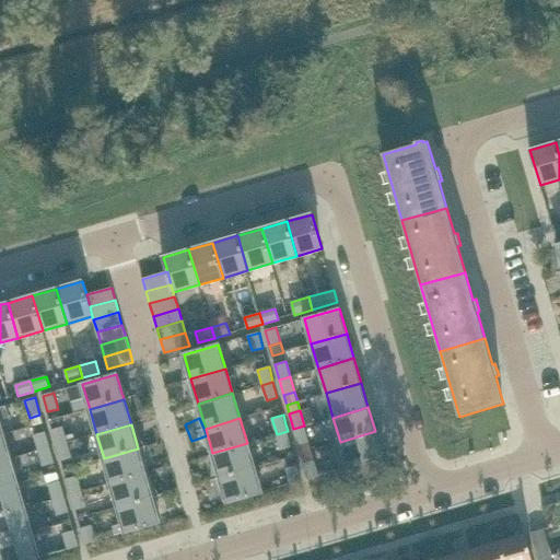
[(304,426),(293,429),(298,444),(308,441),(304,426)]
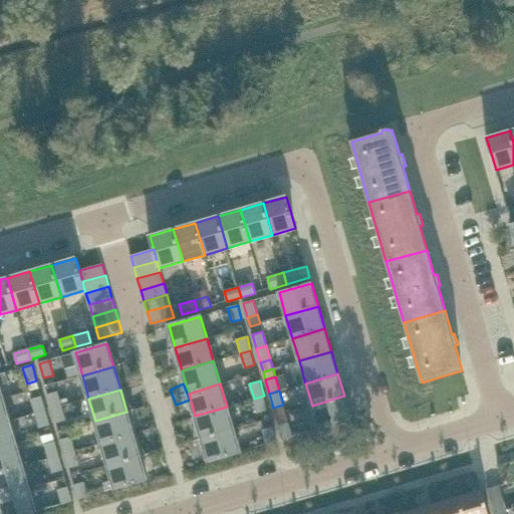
[(52,409),(62,406),(58,393),(48,396),(52,409)]
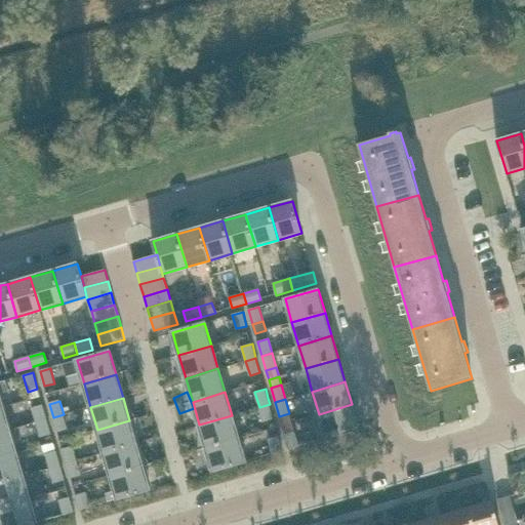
[(270,404),(259,407),(264,421),(274,418),(270,404)]
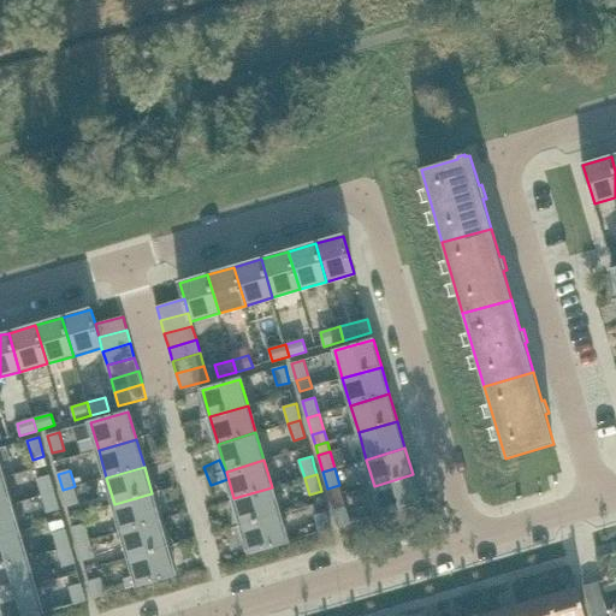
[(383,514),(421,503),(413,474),(374,486),(383,514)]
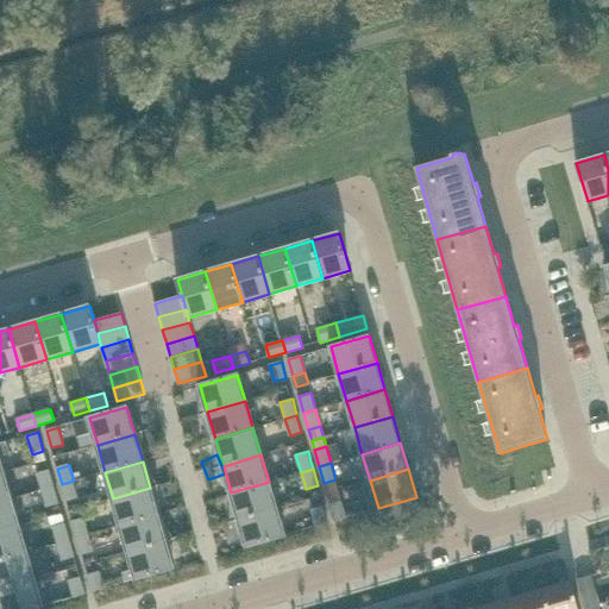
[(43,490),(55,487),(49,470),(38,473),(43,490)]
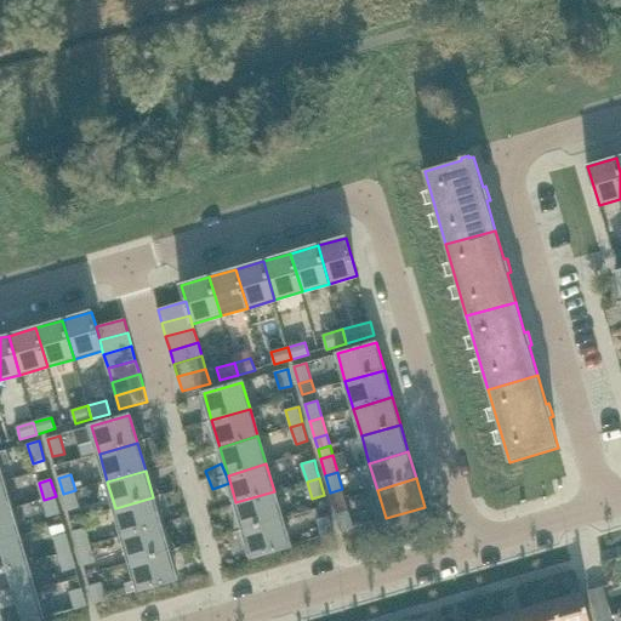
[(0,511),(12,508),(4,482),(0,483),(0,511)]
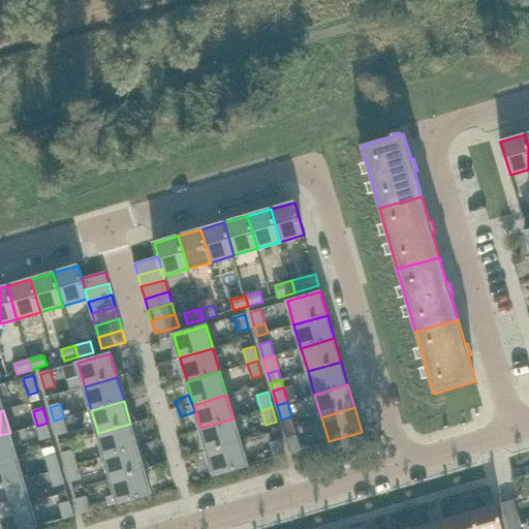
[(284,428),(294,425),(291,416),(281,419),(284,428)]
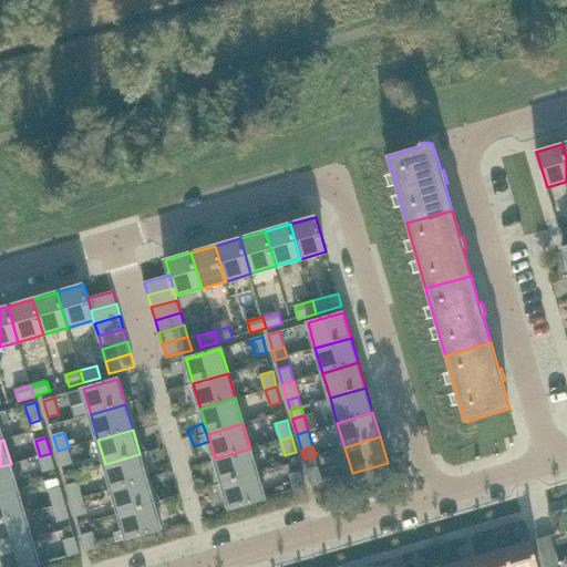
[(69,447),(58,451),(62,466),(73,463),(69,447)]
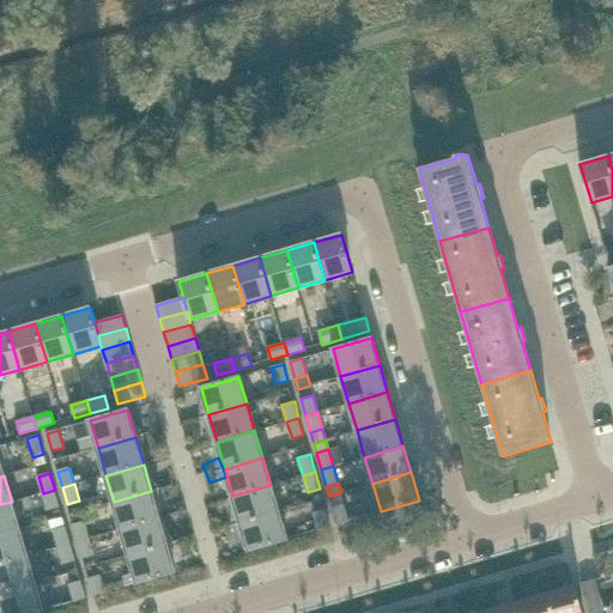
[(241,522),(278,511),(271,485),(232,496),(241,522)]
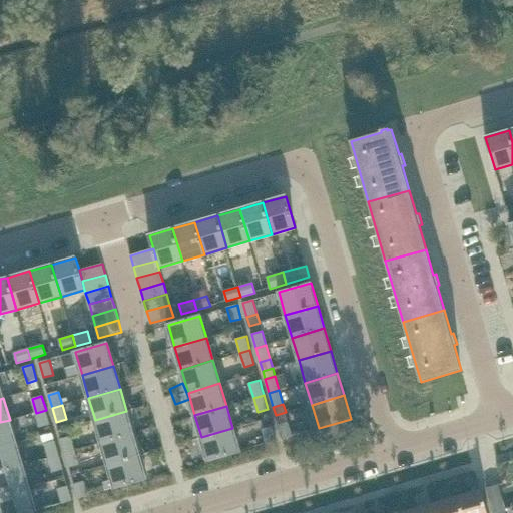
[(46,410),(36,413),(40,427),(50,424),(46,410)]
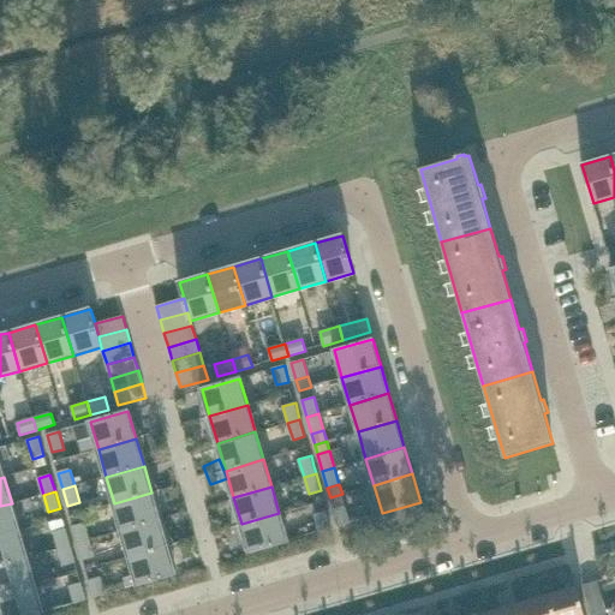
[(121,531),(160,519),(151,493),(114,503),(121,531)]
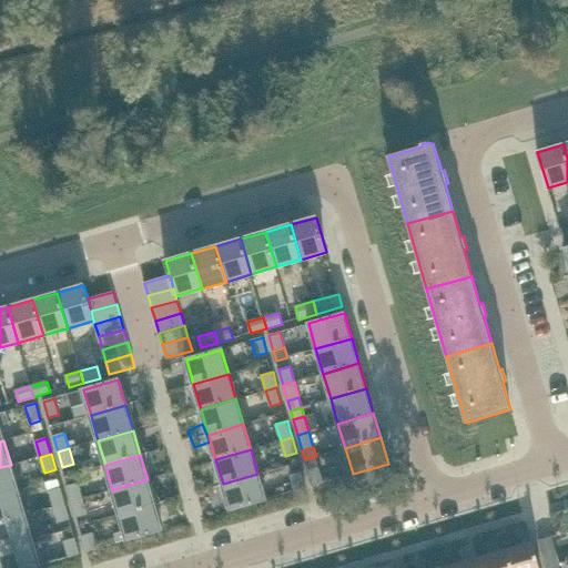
[(316,456),(305,459),(307,469),(318,466),(316,456)]
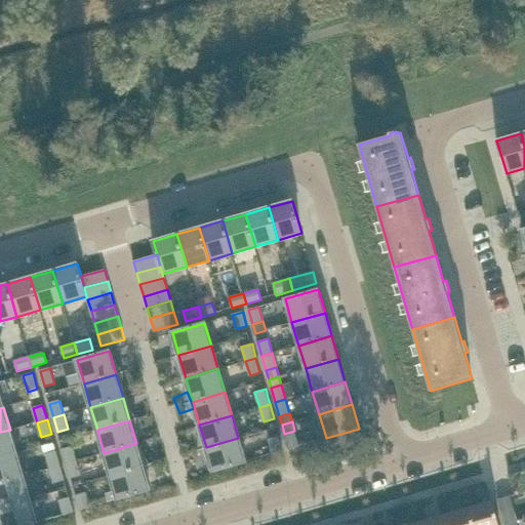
[(0,457),(16,453),(10,430),(0,432),(0,457)]
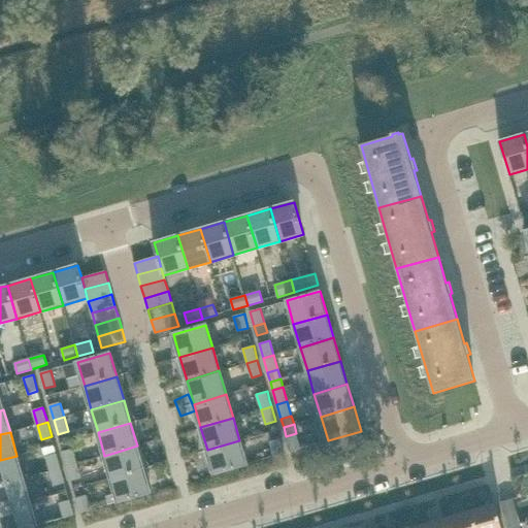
[(290,452),(301,449),(296,433),(286,436),(290,452)]
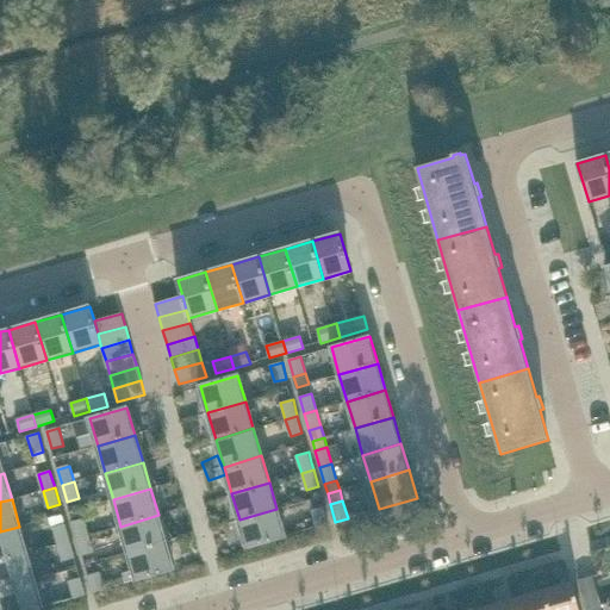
[(317,528),(329,524),(323,506),(312,509),(317,528)]
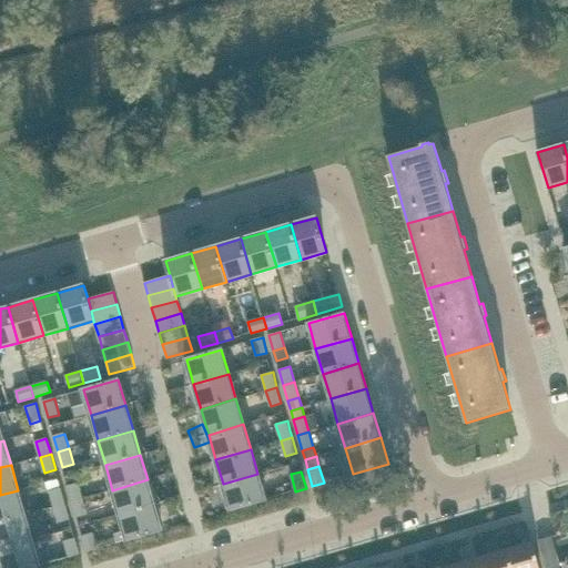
[(231,510),(265,499),(257,474),(223,484),(231,510)]
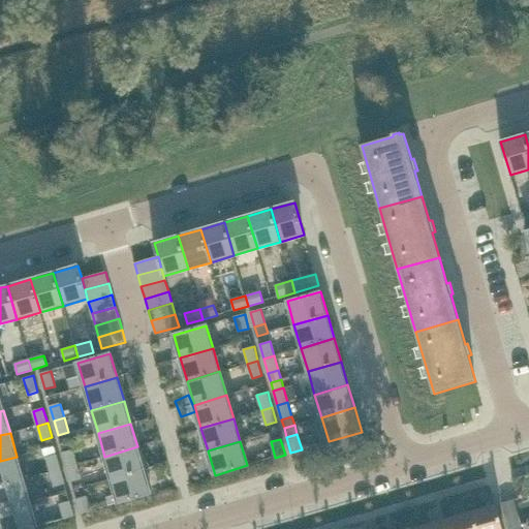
[(111,479),(144,470),(137,446),(104,457),(111,479)]
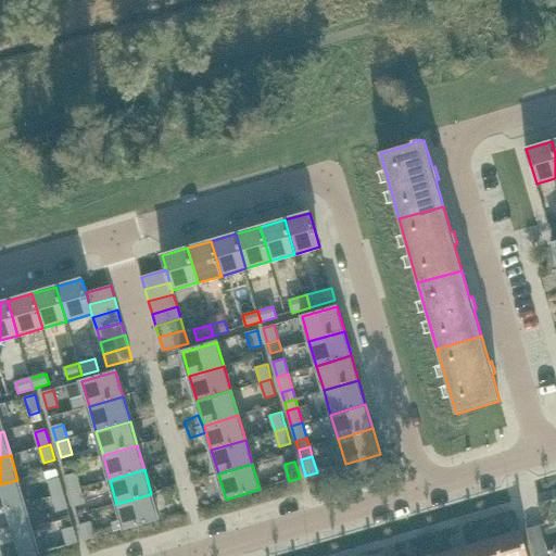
[(71,491),(81,488),(77,472),(66,476),(71,491)]
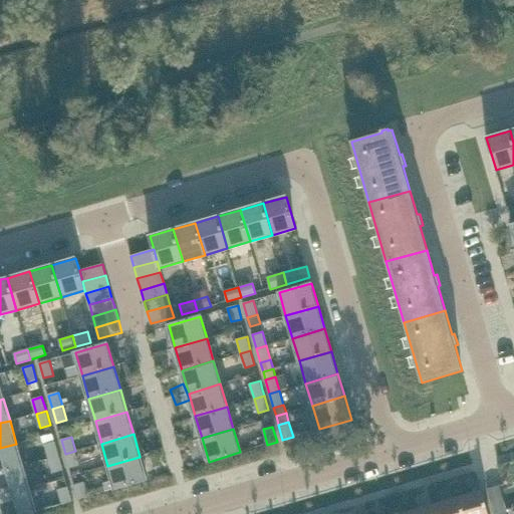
[(49,458),(59,455),(55,442),(45,445),(49,458)]
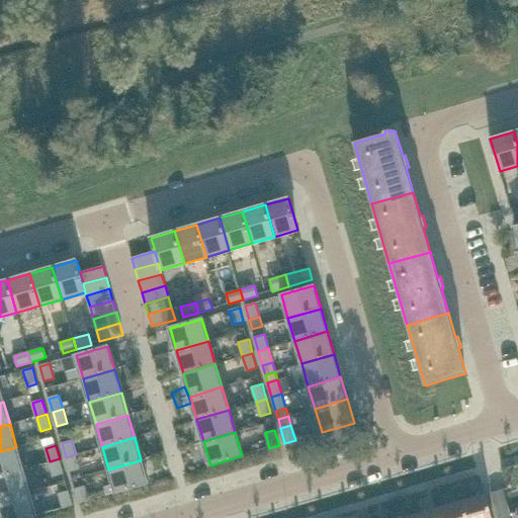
[(0,476),(23,469),(16,447),(0,451),(0,476)]
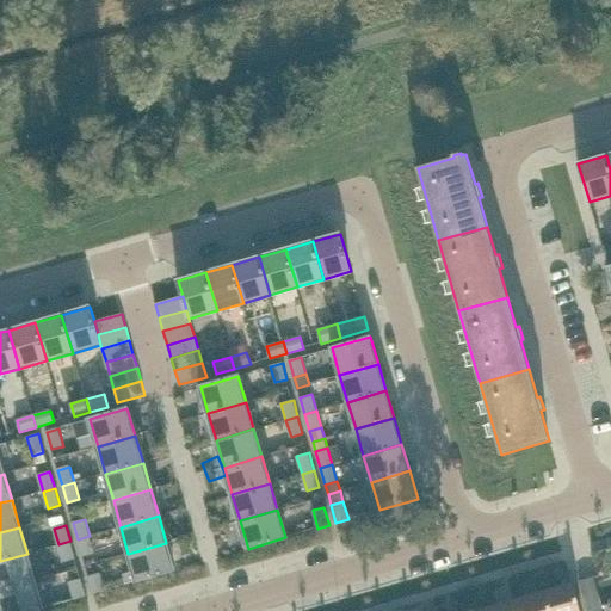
[(90,536),(78,539),(82,557),(94,553),(90,536)]
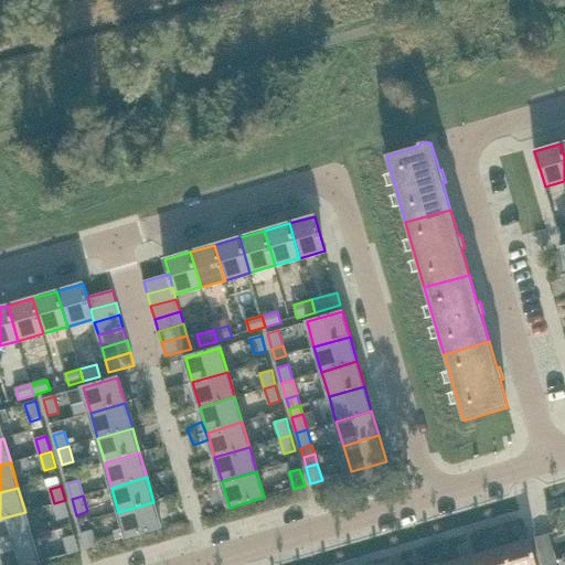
[(65,500),(54,503),(59,520),(70,516),(65,500)]
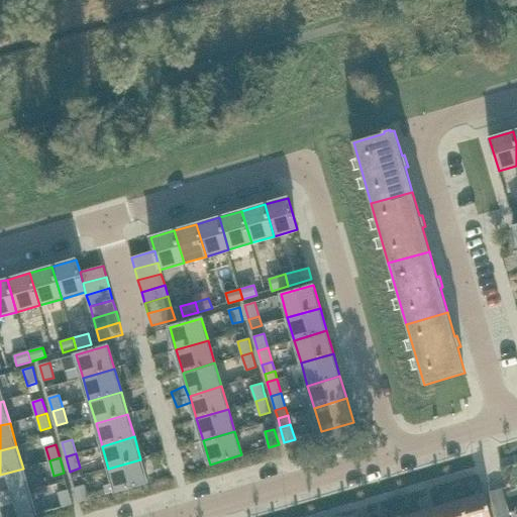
[(107,494),(147,483),(140,459),(108,469),(113,484),(104,486),(107,494)]
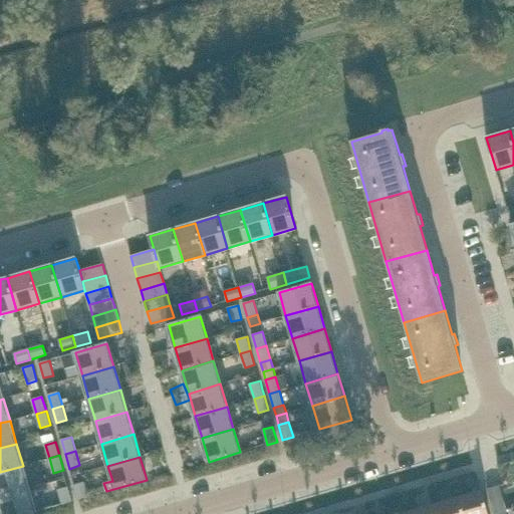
[(0,497),(29,489),(23,466),(0,472),(0,497)]
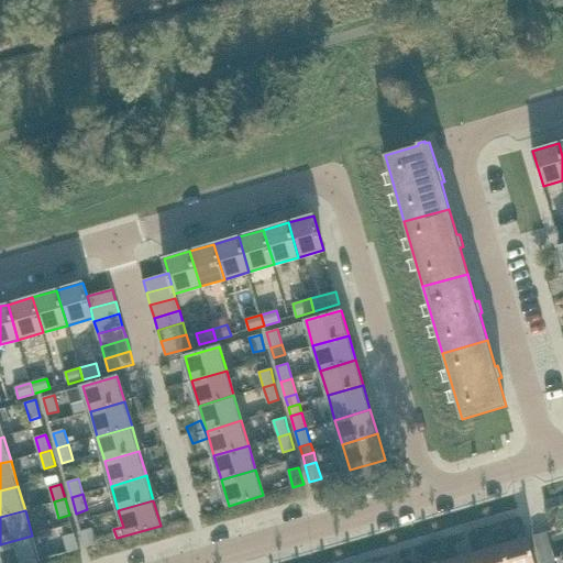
[(86,547),(97,544),(92,528),(81,531),(86,547)]
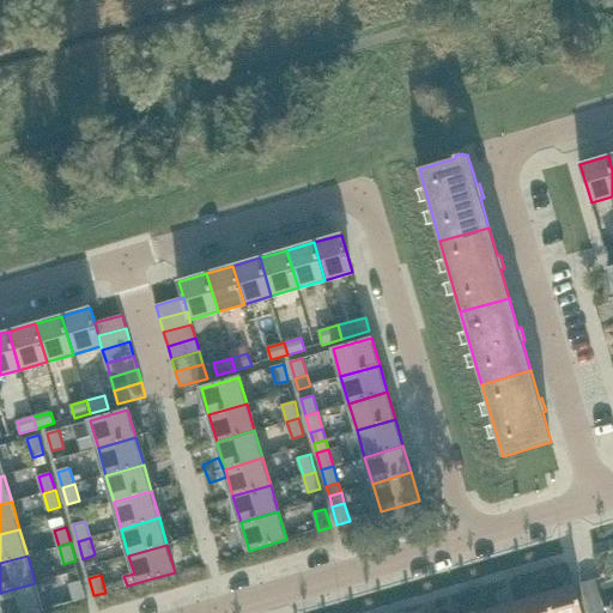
[(599,612),(605,612),(600,595),(595,578),(581,583),(589,612),(599,612)]
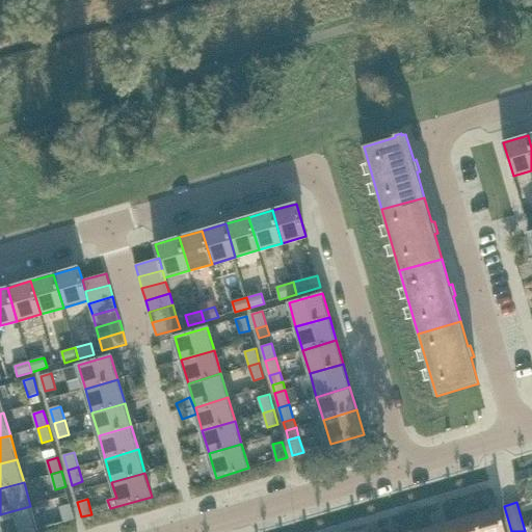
[(64,522),(75,519),(71,504),(60,507),(64,522)]
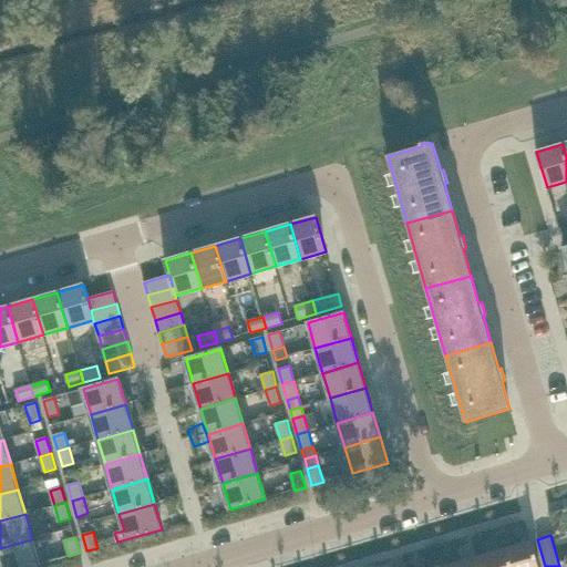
[(31,566),(40,565),(35,550),(32,539),(0,548),(0,559),(1,566),(31,566)]
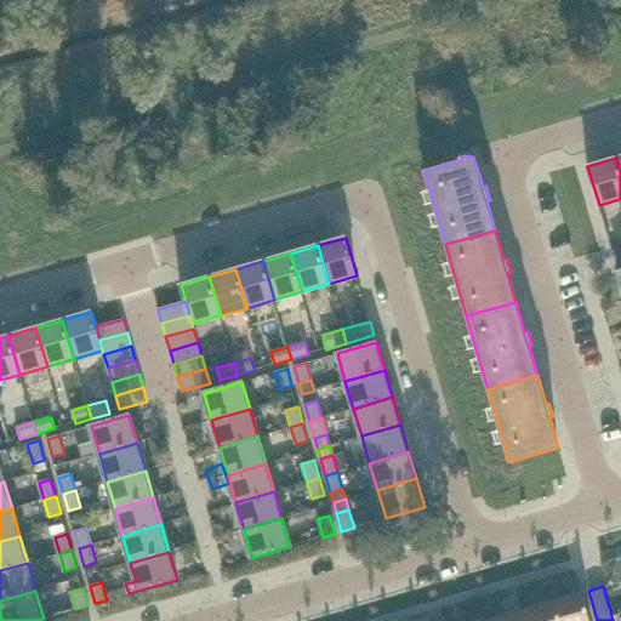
[(558,620),(590,620),(581,593),(553,602),(553,603),(558,620)]
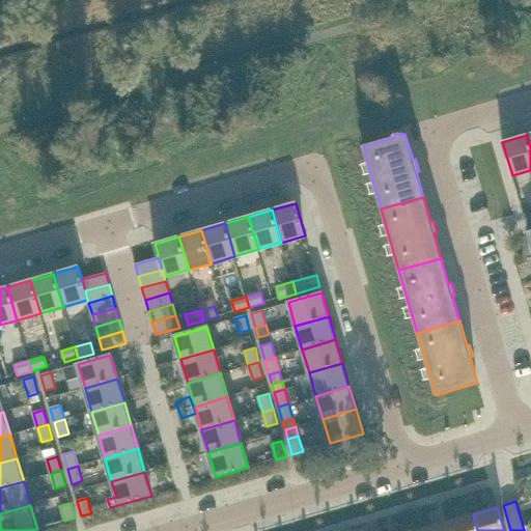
[(477,530),(473,515),(473,514),(449,521),(451,530),(477,530)]
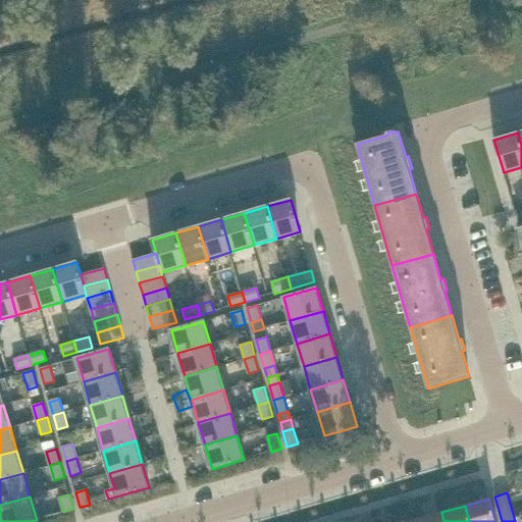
[(418,521),(444,521),(441,512),(418,519),(418,521)]
